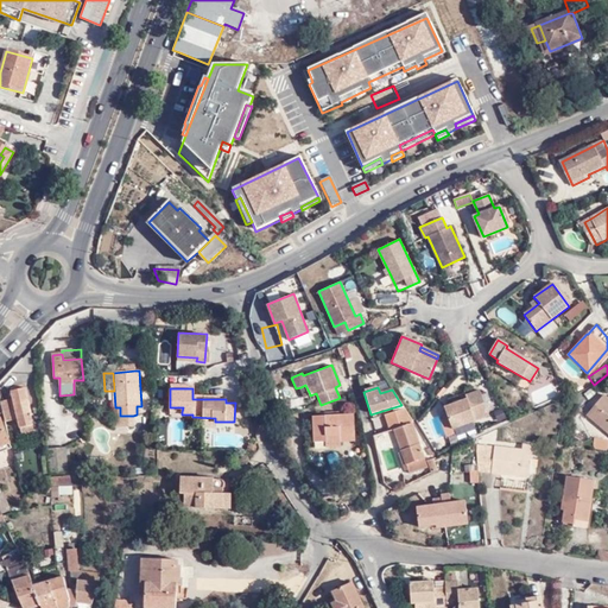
[(1,403),(6,423),(18,420),(20,429),(35,426),(25,391),(11,393),(13,400),(1,403)]
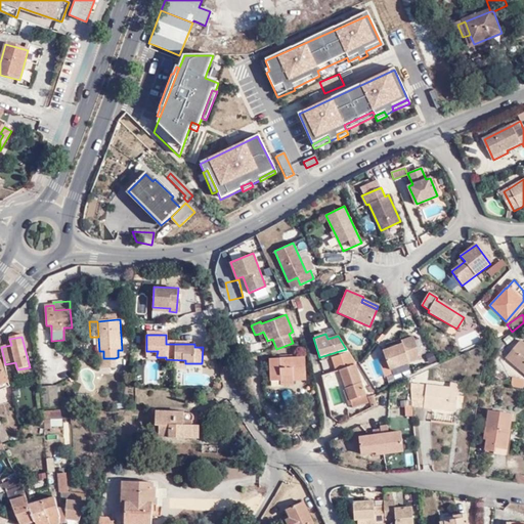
[(412,338),(401,342),(401,345),(383,352),(390,370),(421,359),(412,338)]
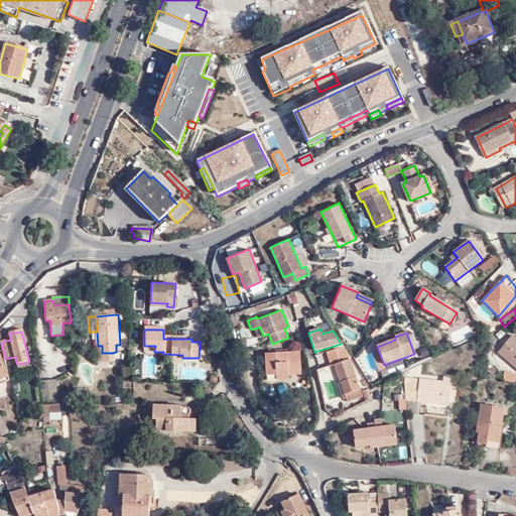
[(515,338),(512,335),(498,352),(515,367),(515,338)]
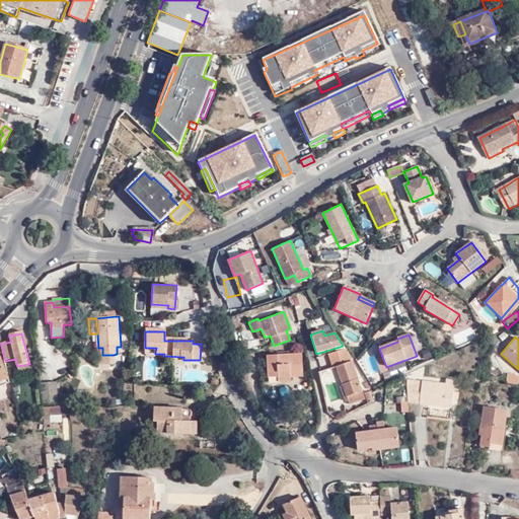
[(346,350),(327,355),(331,370),(336,369),(349,405),(365,400),(352,364),(353,362),(346,350)]
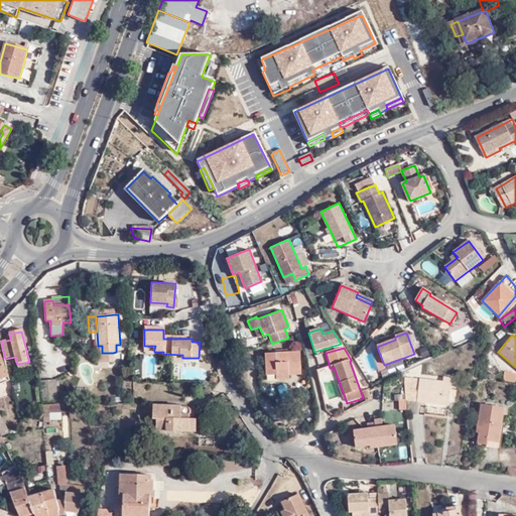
[(301,350),(267,353),(268,374),(276,374),(277,378),(289,377),(289,371),(302,370),(301,350)]
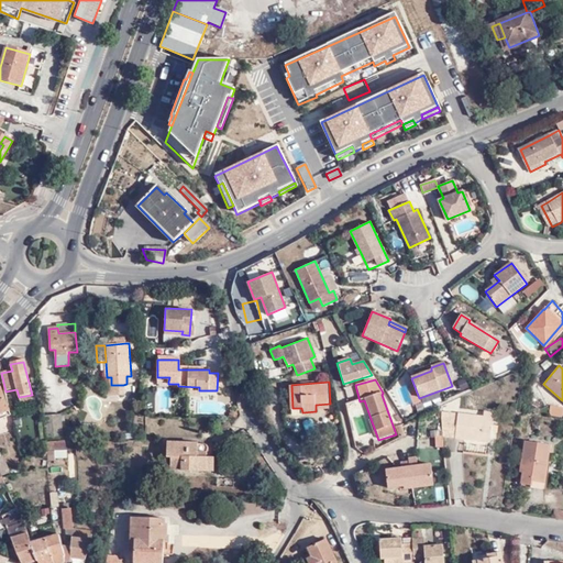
[(124,395),(123,385),(111,385),(107,386),(107,396),(124,395)]
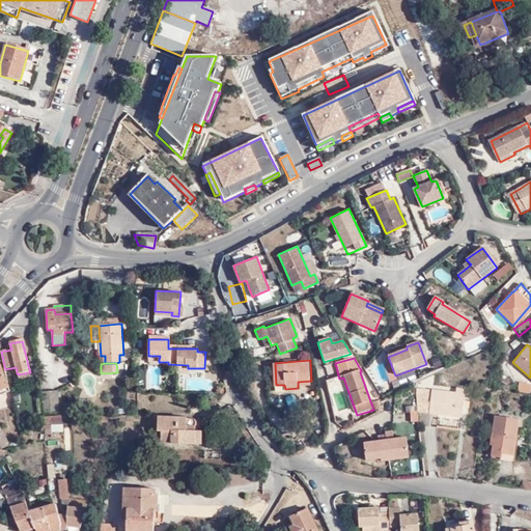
[(145,369),(145,388),(161,388),(161,369),(145,369)]
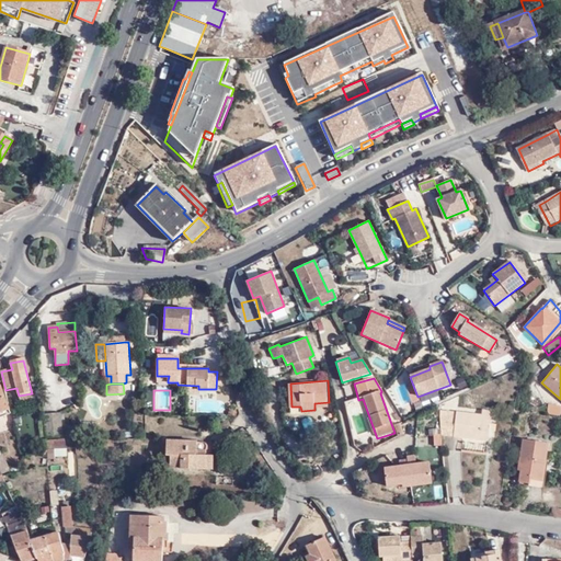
[(548,413),(560,415),(560,412),(560,404),(550,403),(548,413)]
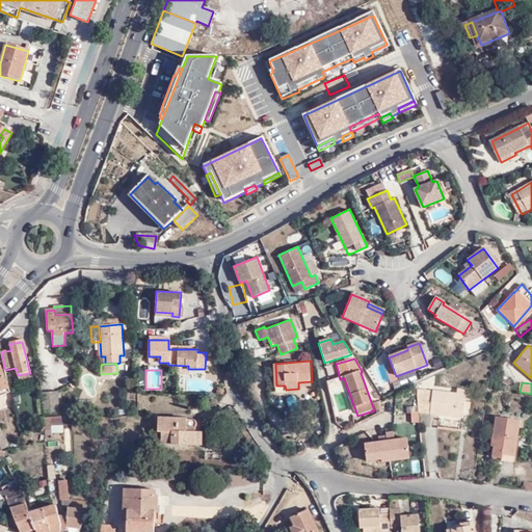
[(57,392),(42,393),(45,416),(60,414),(57,392)]
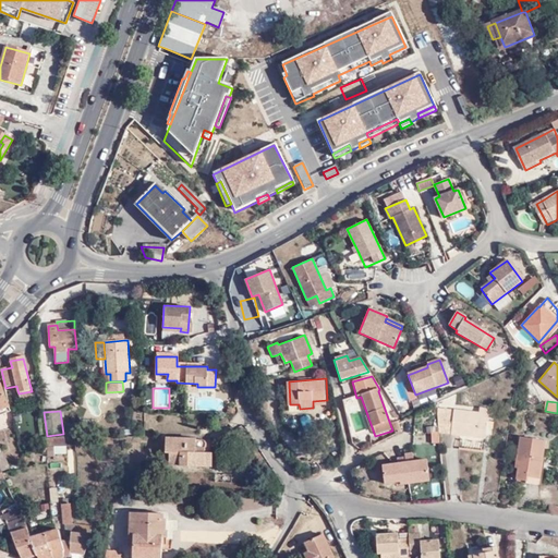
[(452,415),(451,434),(486,437),(487,414),(453,411),(452,415)]
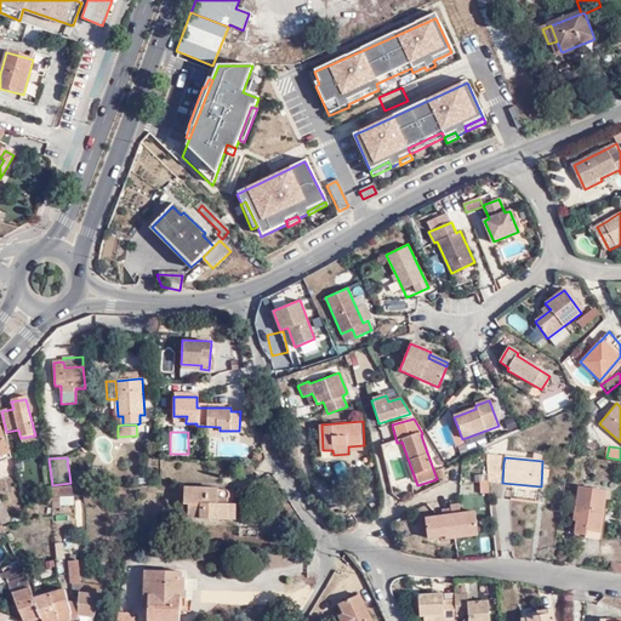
[(486,482),(502,483),(503,462),(485,460),(486,482)]
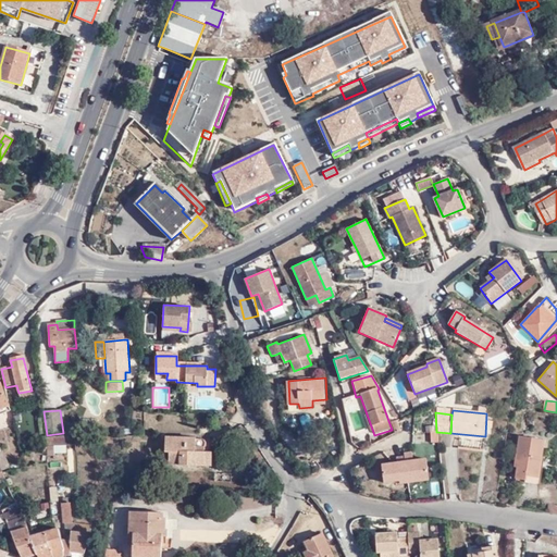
[(544,440),(520,435),(517,459),(519,460),(516,477),(537,480),(544,440)]
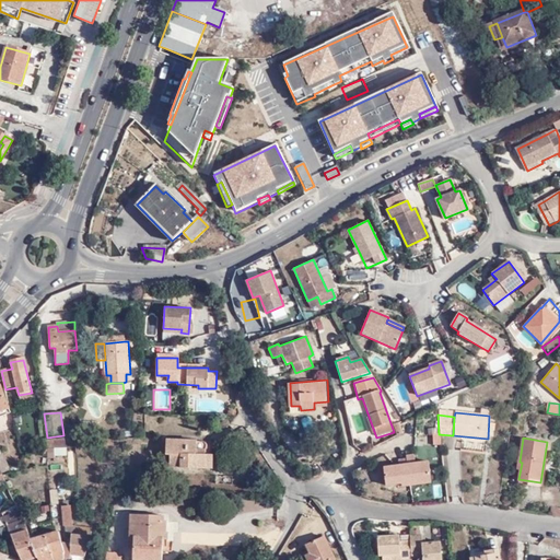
[(47,440),(48,448),(67,447),(66,439),(47,440)]
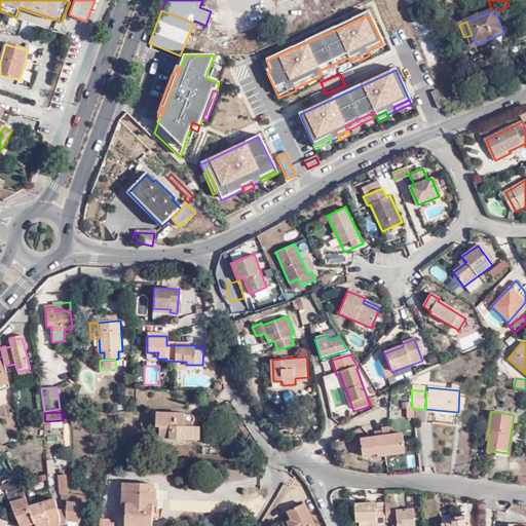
[(191,422),(190,421),(154,419),(153,434),(158,434),(157,446),(197,447),(197,435),(187,434),(187,430),(189,430),(191,429),(192,426),(192,425),(191,422)]
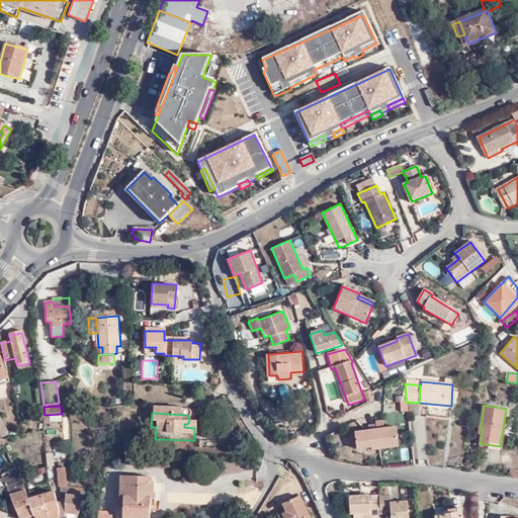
[(0,435),(2,440),(9,439),(0,416),(0,435)]
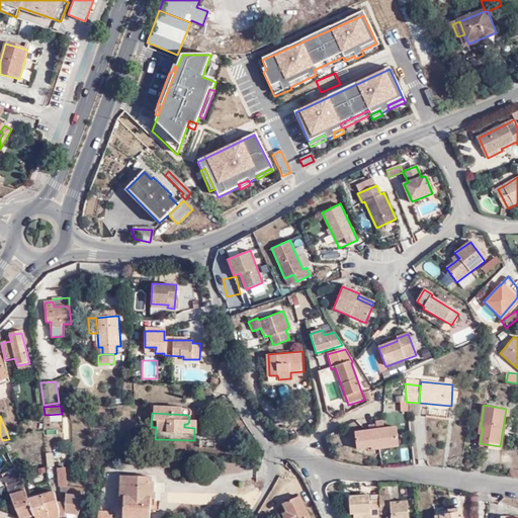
[(387,421),(368,422),(371,456),(379,455),(379,447),(390,446),(387,421)]
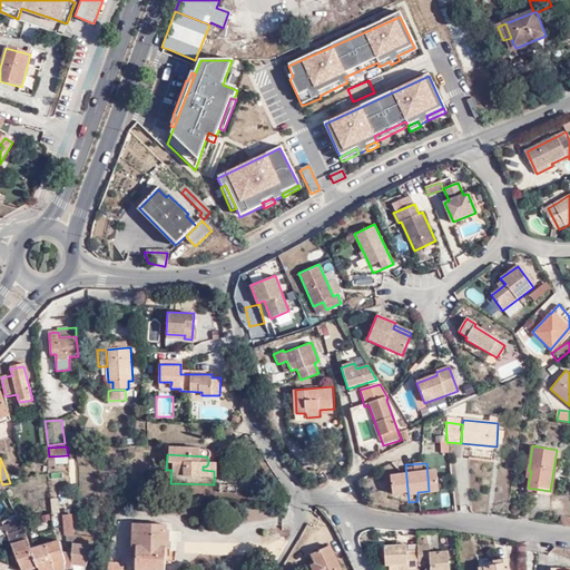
[(66,533),(74,532),(70,516),(71,513),(62,514),(66,533)]
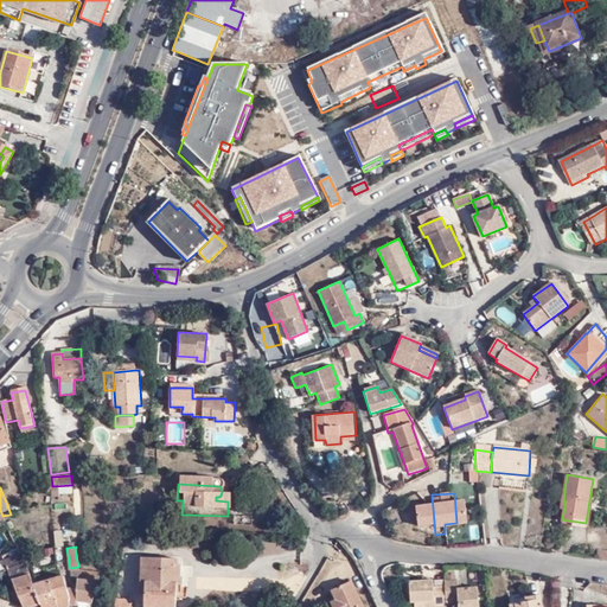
[(31,606),(39,605),(34,585),(25,564),(7,569),(19,598),(23,606),(31,606)]
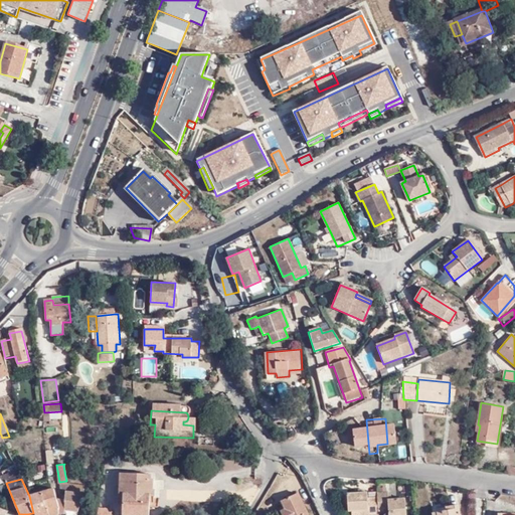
[(137,485),(137,480),(124,479),(122,499),(121,499),(119,511),(119,514),(144,514),(146,502),(151,502),(151,496),(149,496),(150,485),(147,485),(137,485)]
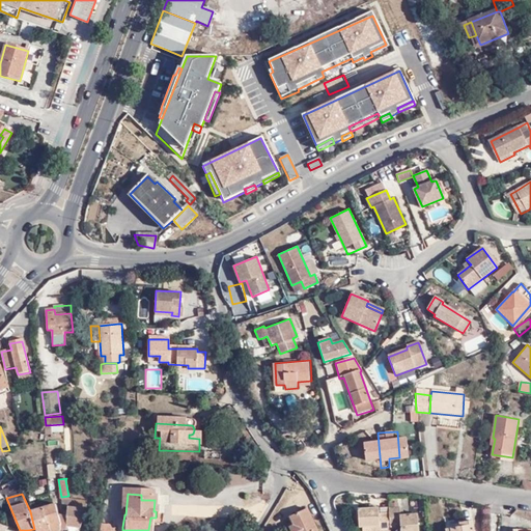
[(67,530),(79,530),(80,529),(84,519),(88,501),(68,498),(68,504),(67,505),(66,515),(66,527),(67,530)]
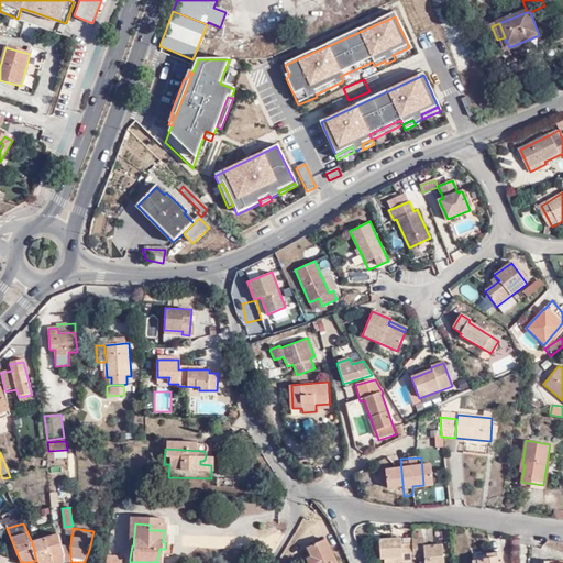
[(54,562),(46,538),(45,534),(41,536),(42,539),(32,542),(36,561),(37,560),(39,562),(54,562)]
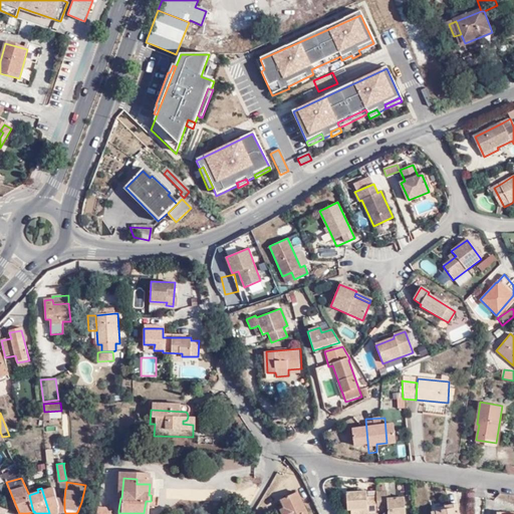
[(42,491),(49,513),(55,513),(59,513),(57,503),(56,498),(54,488),(42,491)]
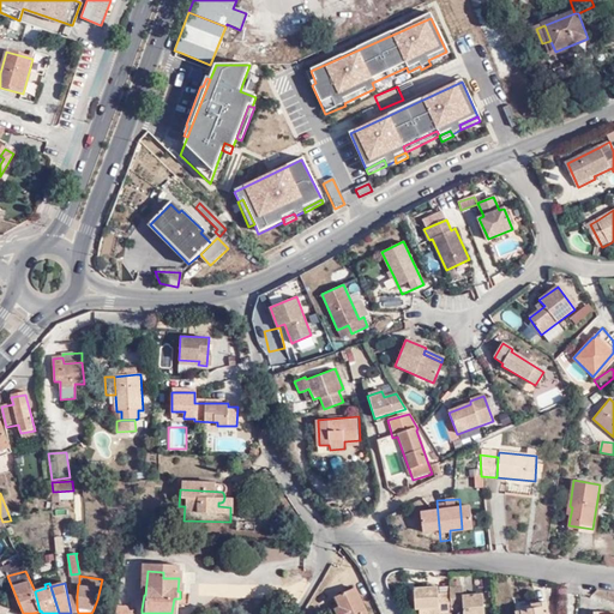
[(367,613),(356,589),(336,599),(339,607),(335,609),(336,613),(367,613)]
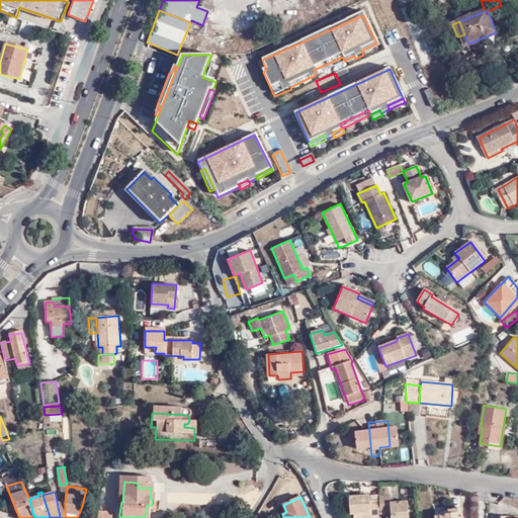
[(379,517),(380,517),(380,513),(379,503),(369,503),(369,497),(349,498),(350,515),(353,515),(369,514),(369,517),(379,517)]
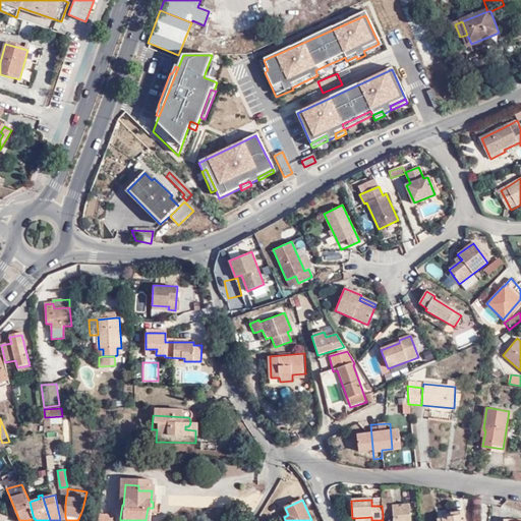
[(393,500),(382,501),(382,506),(383,516),(393,516),(393,519),(393,520),(410,520),(409,507),(393,507),(393,500)]
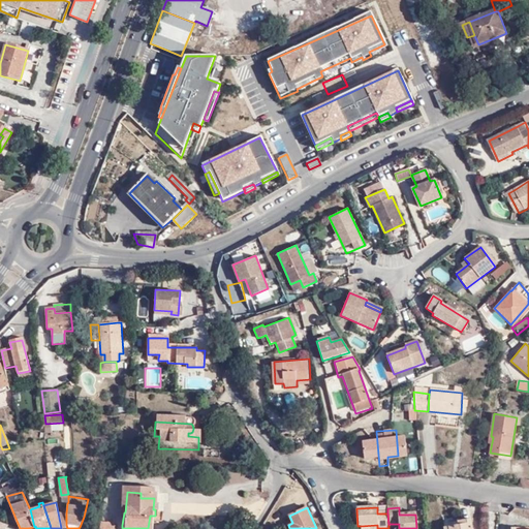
[(61,528),(67,528),(66,525),(66,514),(58,512),(59,518),(61,528)]
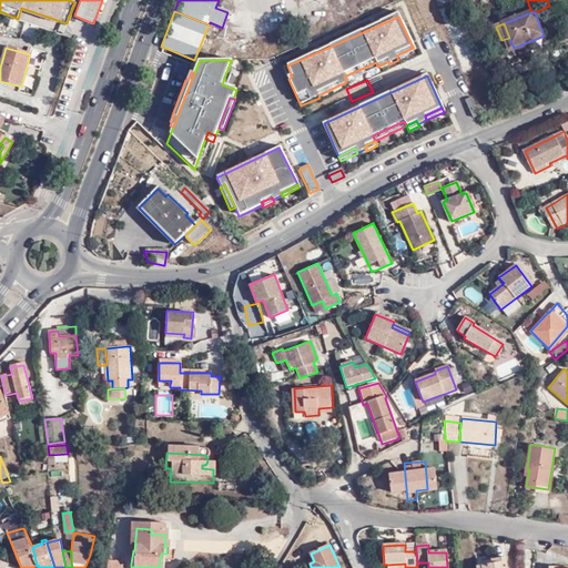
[(497,560),(494,561),(496,566),(497,567),(506,567),(505,555),(497,556),(497,560)]
